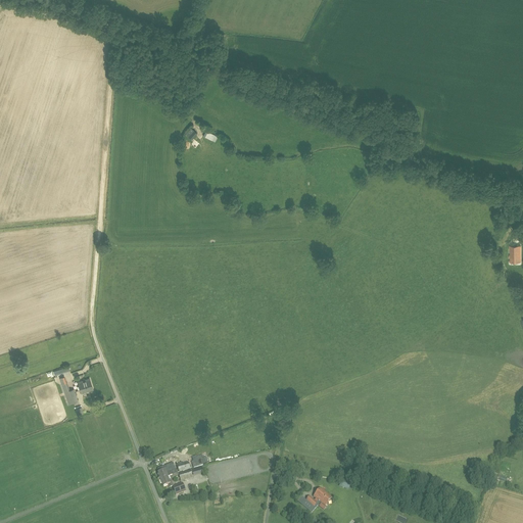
[(188,137),(192,140),(197,133),(194,131),(188,137)]
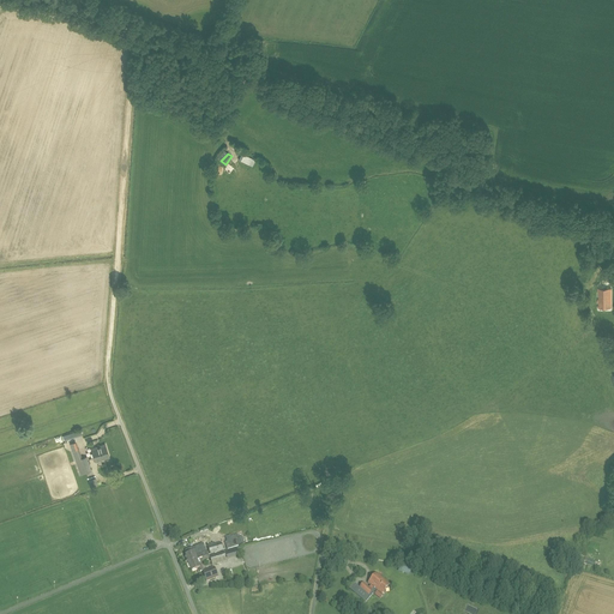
[(241,154),(239,160),(252,167),(256,161),(241,154)]
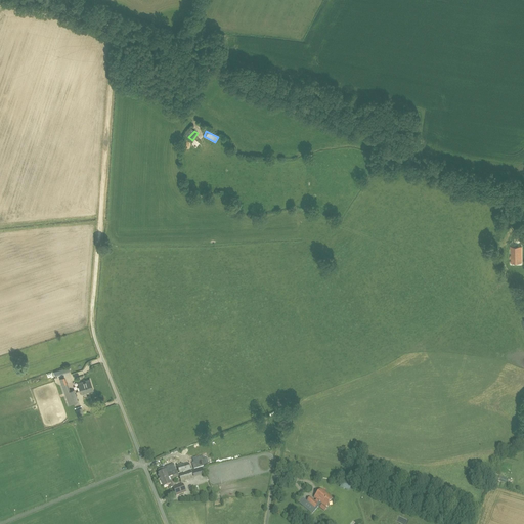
[(510,246),(510,263),(522,263),(522,247),(510,246)]
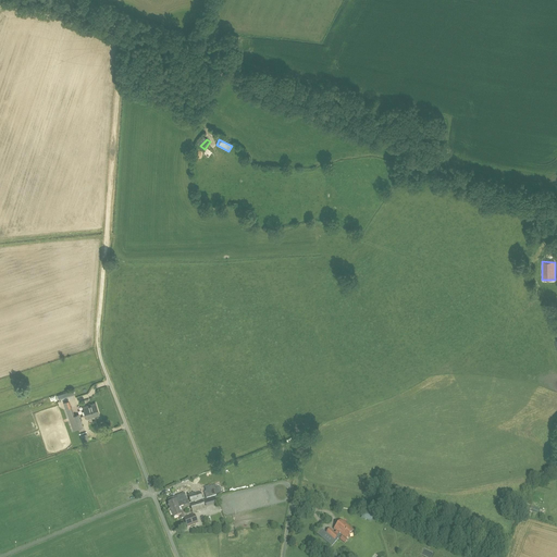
[(99,415),(96,404),(83,407),(86,419),(99,415)]
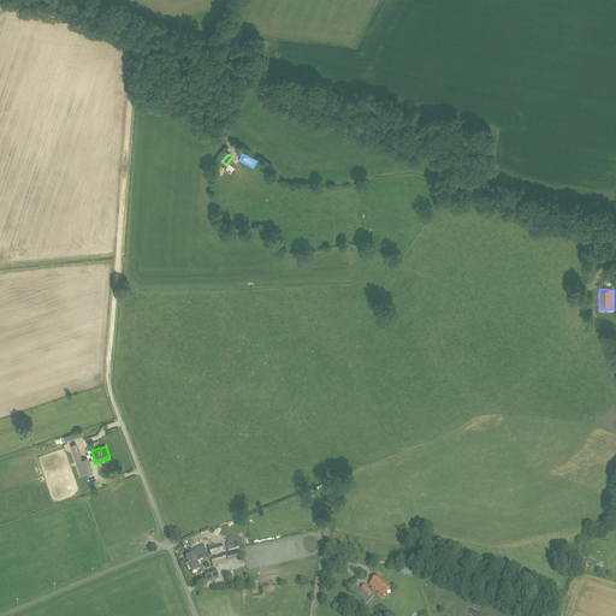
[(78,451),(73,454),(81,477),(92,473),(87,458),(82,460),(78,451)]
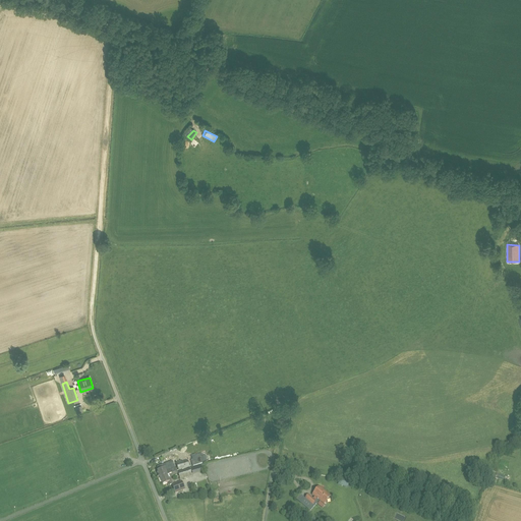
[(192,466),(208,461),(206,455),(203,456),(201,453),(195,455),(195,454),(191,456),(192,459),(190,460),(192,466)]
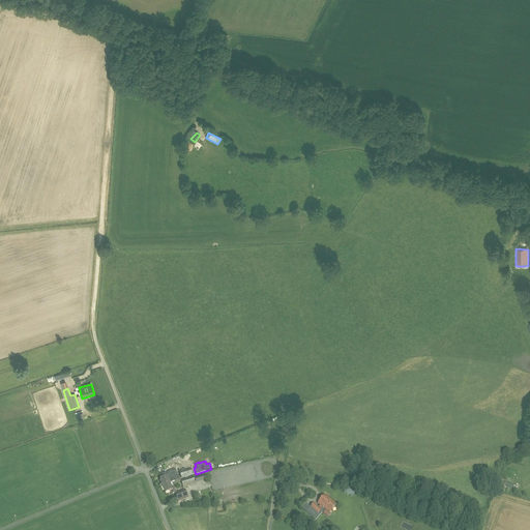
[(179,472),(181,478),(193,475),(190,468),(179,472)]
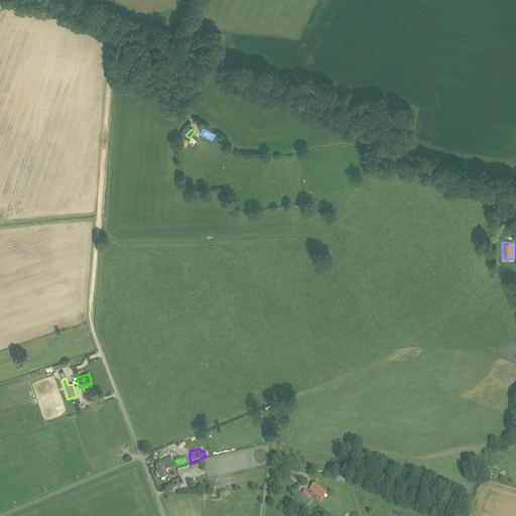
[(164,463),(162,464),(155,467),(158,474),(165,471),(167,470),(167,468),(173,465),(171,458),(164,461),(164,463)]
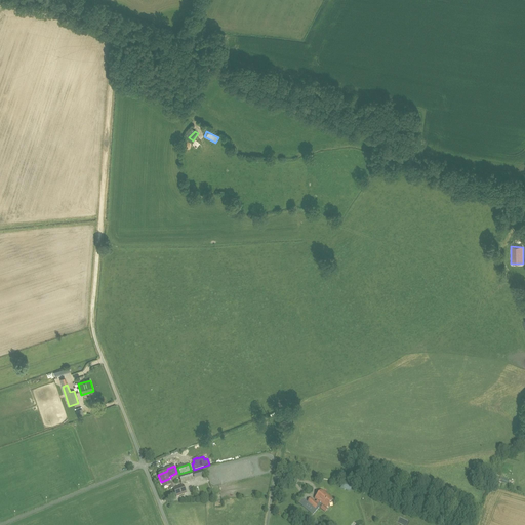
[(191,471),(179,474),(176,475),(177,478),(179,478),(182,484),(194,480),(191,471)]
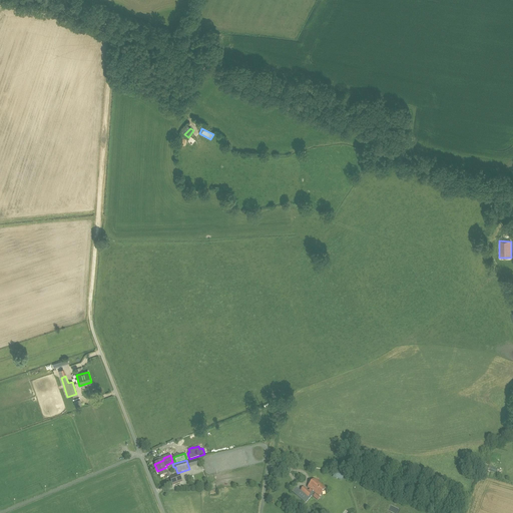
[(169,477),(169,476),(166,470),(165,471),(164,468),(157,471),(156,472),(157,475),(158,474),(159,477),(164,476),(165,478),(169,477)]
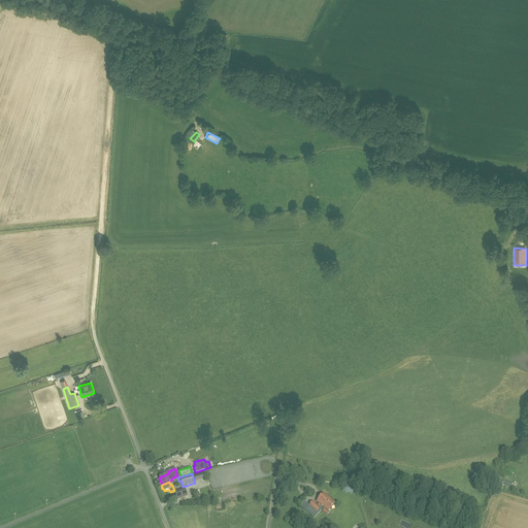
[(344,484),(342,491),(352,495),(355,487),(344,484)]
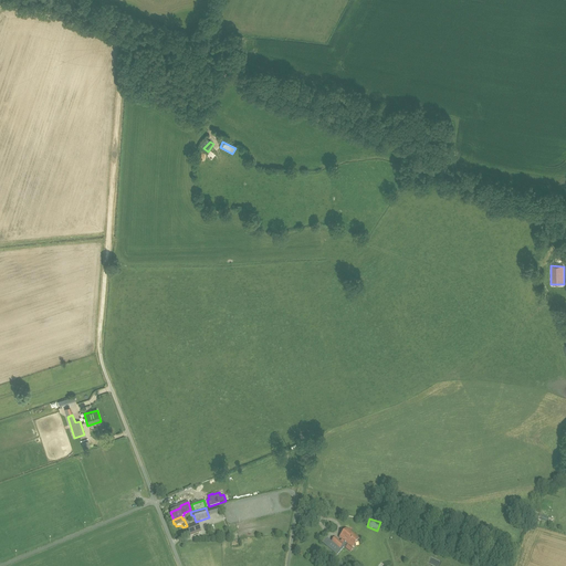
[(198,525),(187,528),(190,536),(200,532),(198,525)]
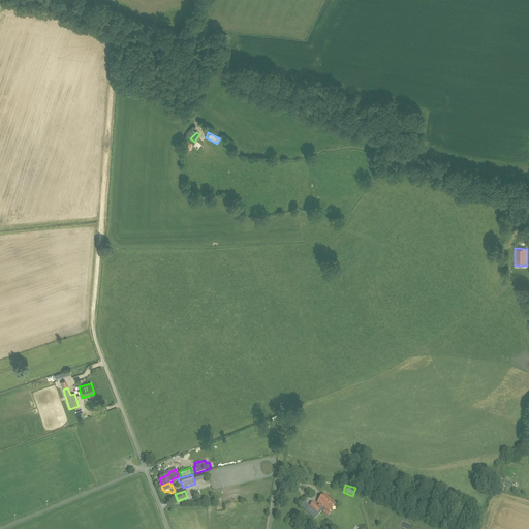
[(321,510),(322,512),(325,509),(329,512),(336,503),(324,494),(317,502),(319,504),(318,506),(313,502),(306,510),(315,519),(321,510)]
